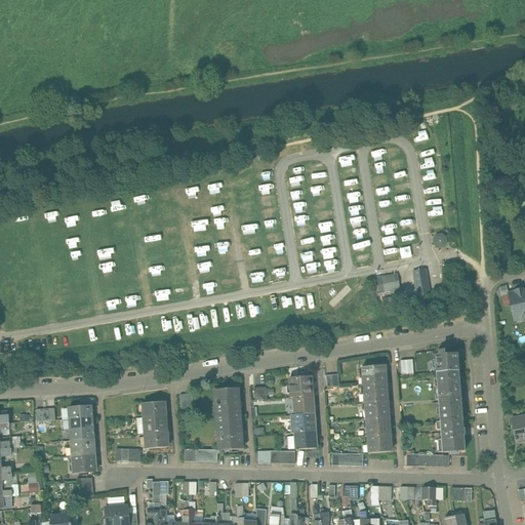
[(441,237),(438,237),(436,240),(436,243),(439,245),(442,245),(444,242),(444,239),(441,237)]
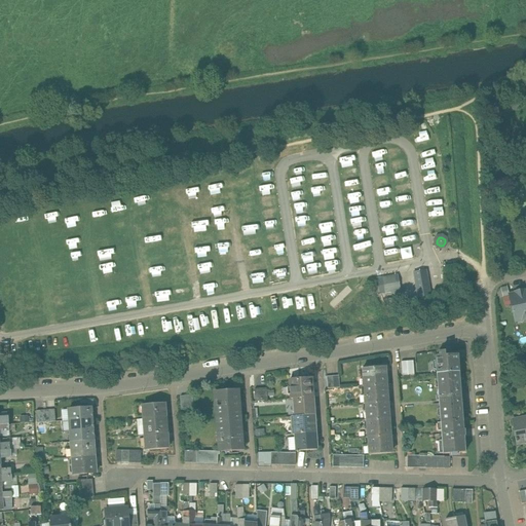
[(426,270),(413,272),(416,291),(429,289),(426,270)]
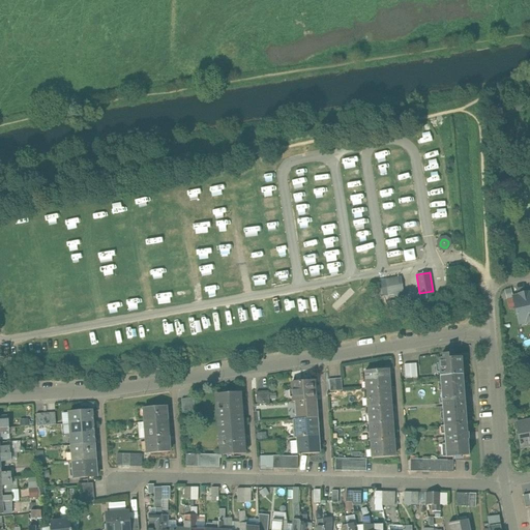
[(398,277),(386,281),(388,294),(401,292),(398,277)]
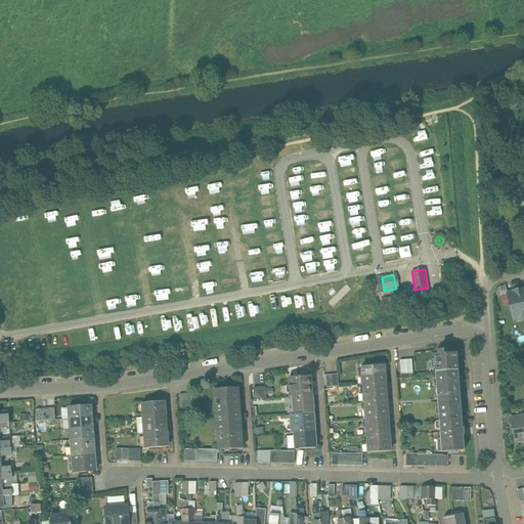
[(523,289),(508,294),(513,314),(515,316),(519,316),(520,313),(523,311),(523,289)]
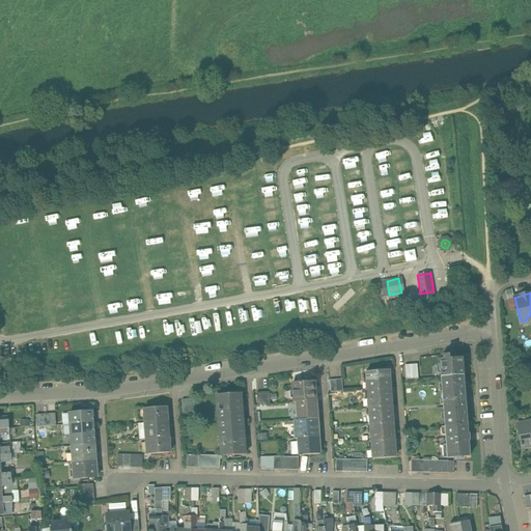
[(239,306),(240,316),(249,314),(247,308),(242,309),(241,306),(239,306)]
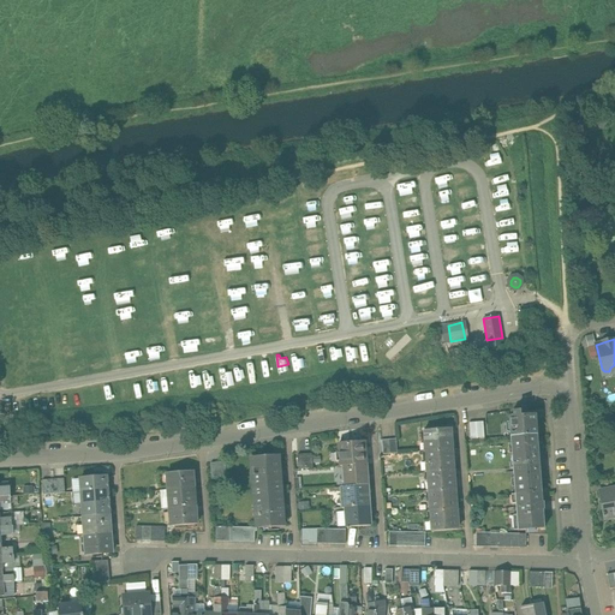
[(536,415),(521,416),(520,412),(519,411),(514,411),(513,413),(513,417),(509,417),(511,437),(537,435),(536,415)]
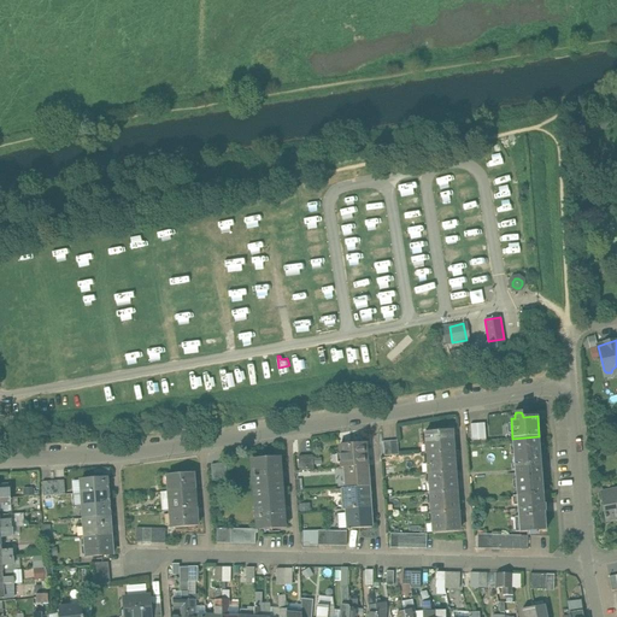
[(472,439),(487,439),(486,422),(471,423),(472,439)]
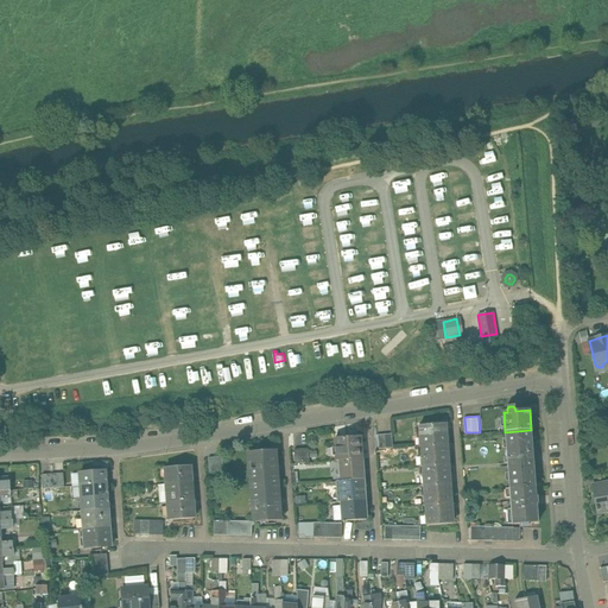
[(445,423),(419,425),(420,447),(448,444),(445,423)]
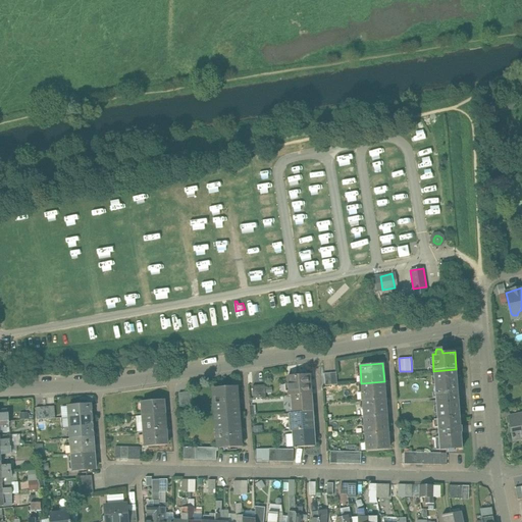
[(456,369),(433,371),(437,420),(460,418),(456,369)]
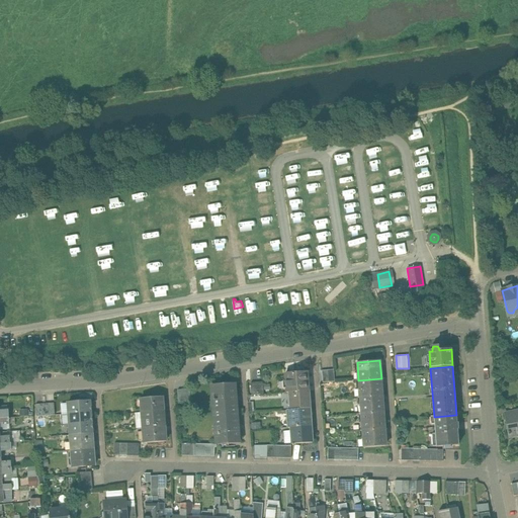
[(334,369),(322,370),(323,382),(335,381),(334,369)]
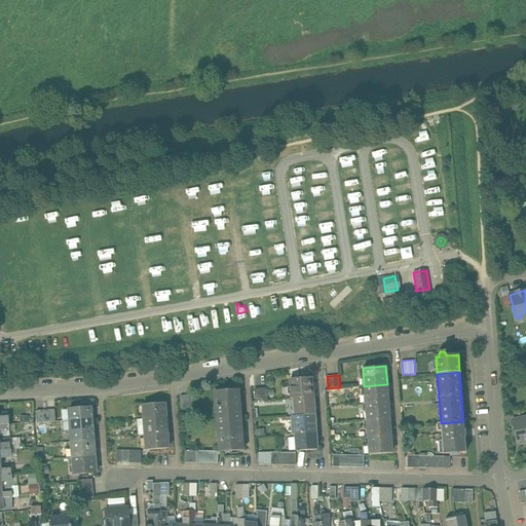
[(303,378),(297,378),(298,379),(289,380),(291,399),(294,399),(313,397),(311,378),(303,379),(303,378)]
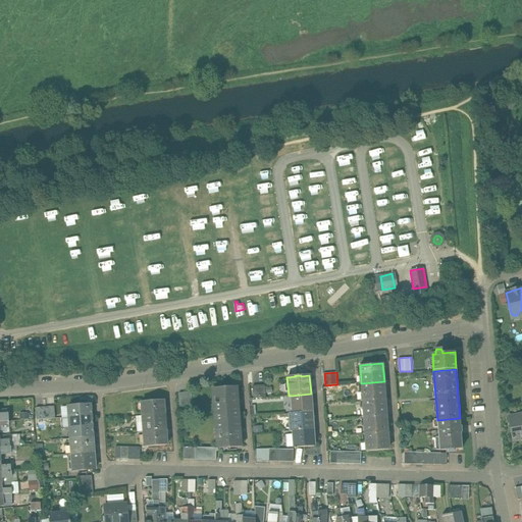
[(384,381),(361,383),(362,400),(385,399),(384,381)]
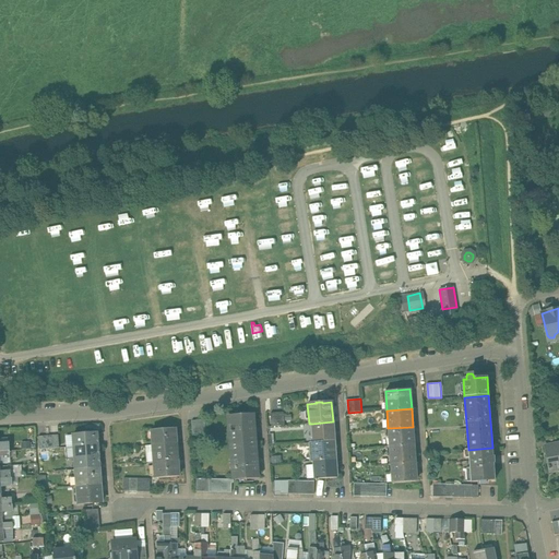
[(284,413),(271,414),(271,427),(284,426),(284,413)]
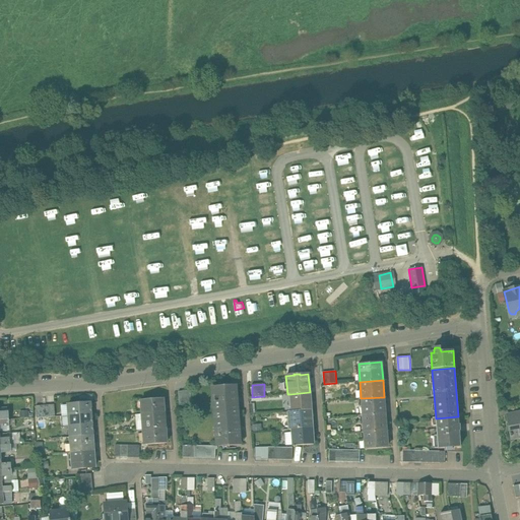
[(236,386),(212,387),(214,416),(238,415),(236,386)]
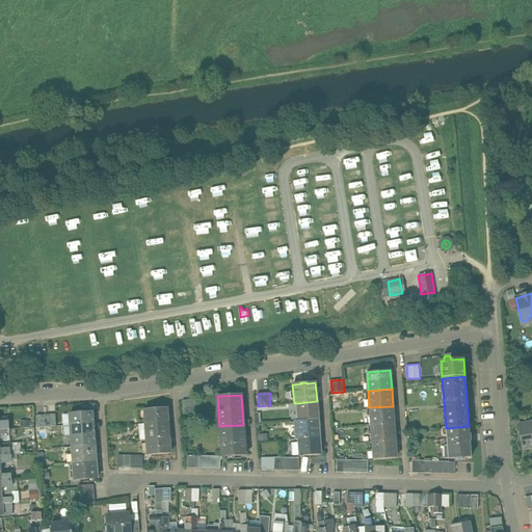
[(194,400),(182,400),(183,415),(195,414),(194,400)]
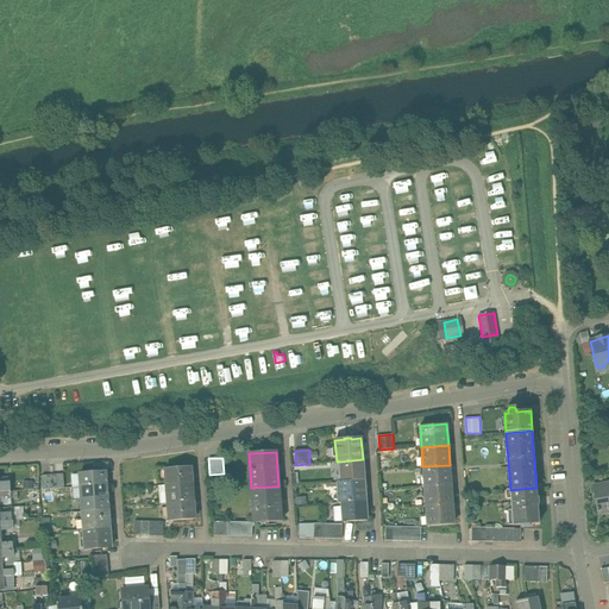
[(363,459),(340,462),(341,482),(364,481),(363,459)]
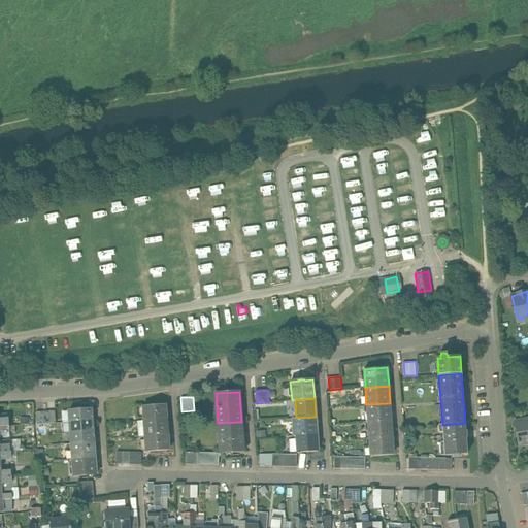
[(390,403),(366,404),(368,422),(391,420),(390,403)]
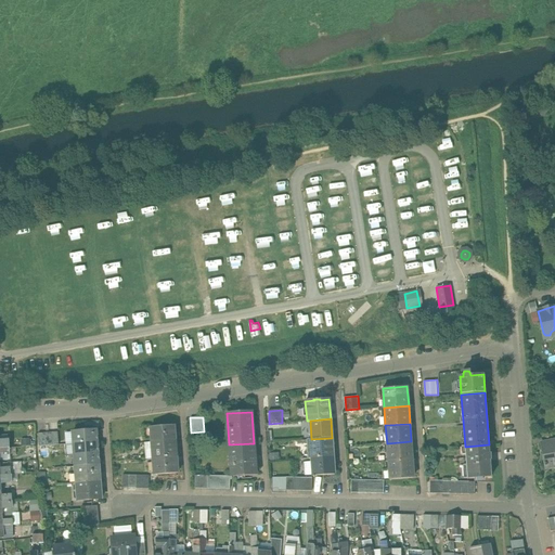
[(175,425),(151,427),(152,442),(176,440),(175,425)]
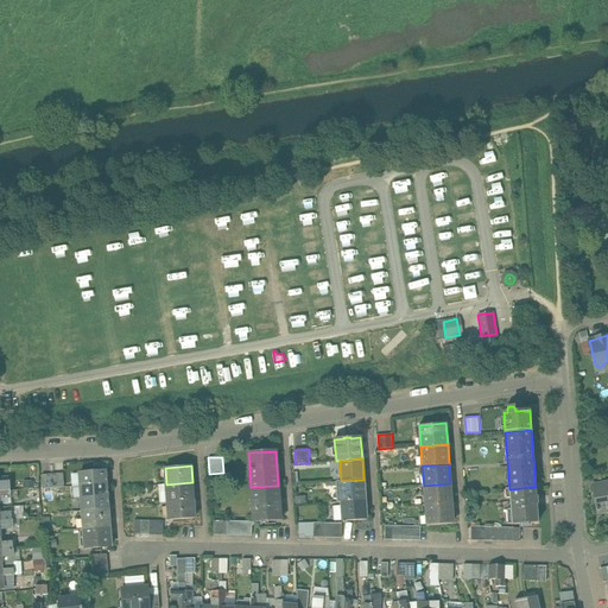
[(106,472),(80,473),(80,486),(106,485),(106,472)]
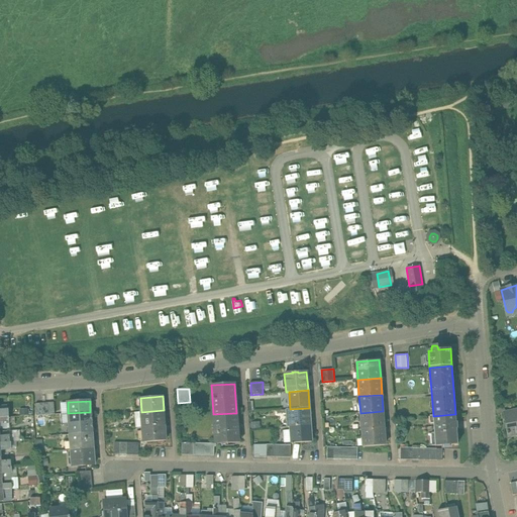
[(290,409),(287,409),(288,427),(290,427),(310,425),(309,408),(290,409)]
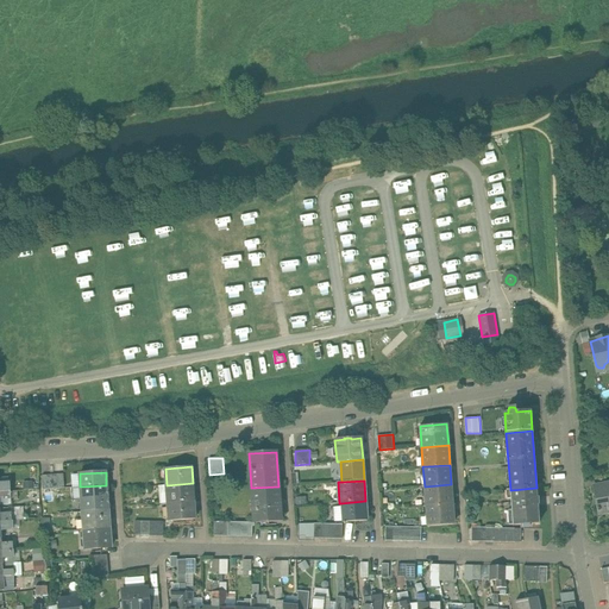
[(193,483),(167,485),(168,503),(194,501),(193,483)]
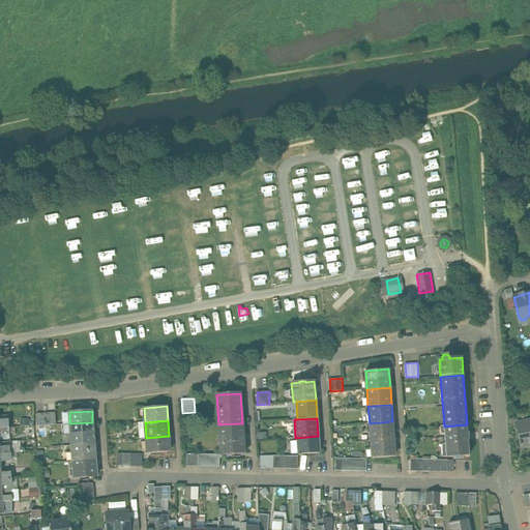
[(529,420),(517,423),(520,442),(520,446),(521,446),(521,447),(529,445),(529,420)]
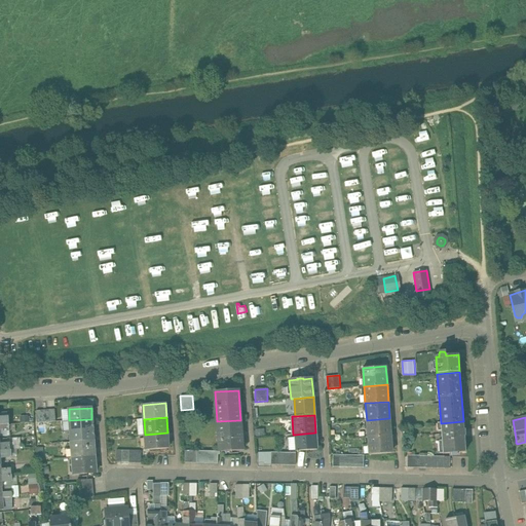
[(389,418),(367,420),(368,437),(390,436),(389,418)]
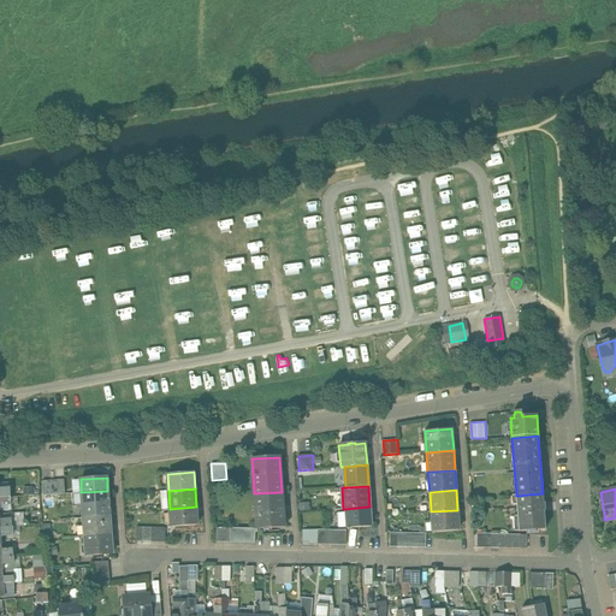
[(107,491),(81,492),(82,505),(108,503),(107,491)]
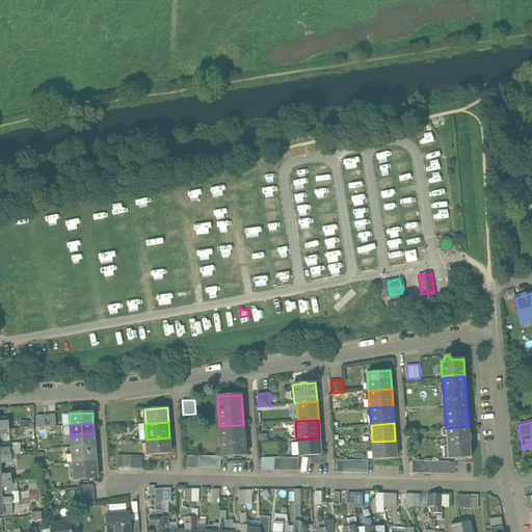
[(243,425),(219,426),(222,456),(245,455),(243,425)]
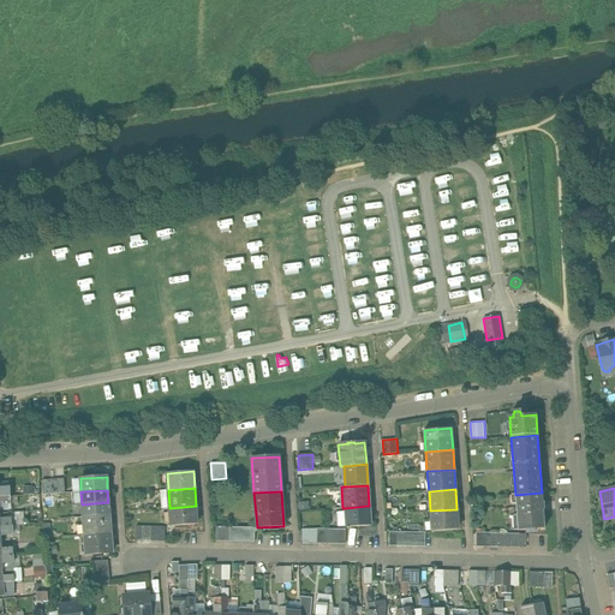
[(542,493),(515,495),(518,531),(544,529),(542,493)]
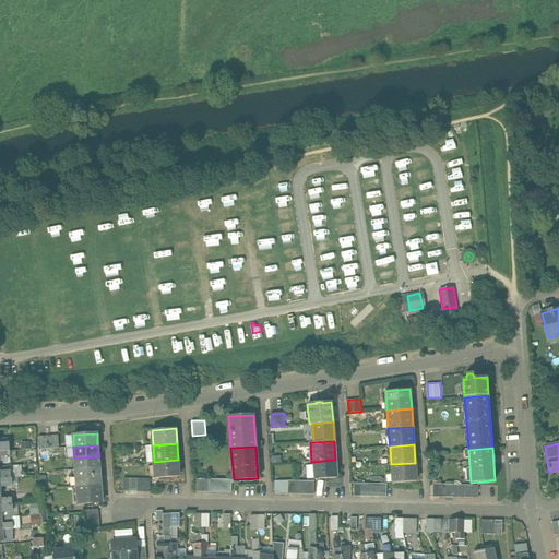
[(98,456),(74,459),(75,470),(99,468),(98,456)]
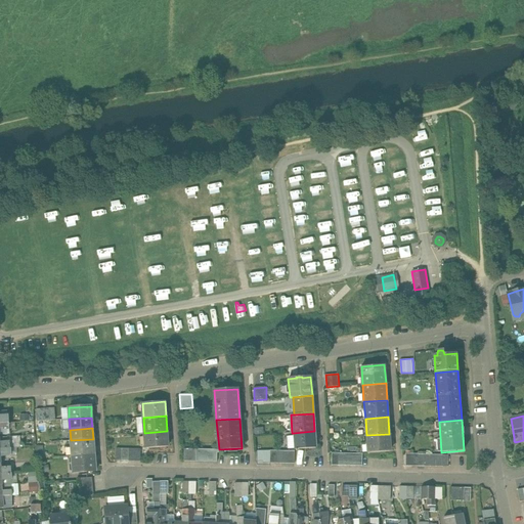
[(167,431),(144,433),(145,448),(168,446),(167,431)]
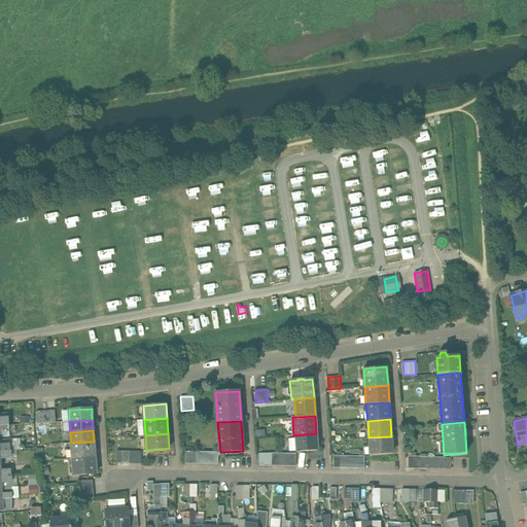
[(316,433),(295,435),(295,438),(289,438),(290,445),(289,447),(289,449),(290,450),(292,451),(296,451),(296,452),(317,450),(316,433)]
